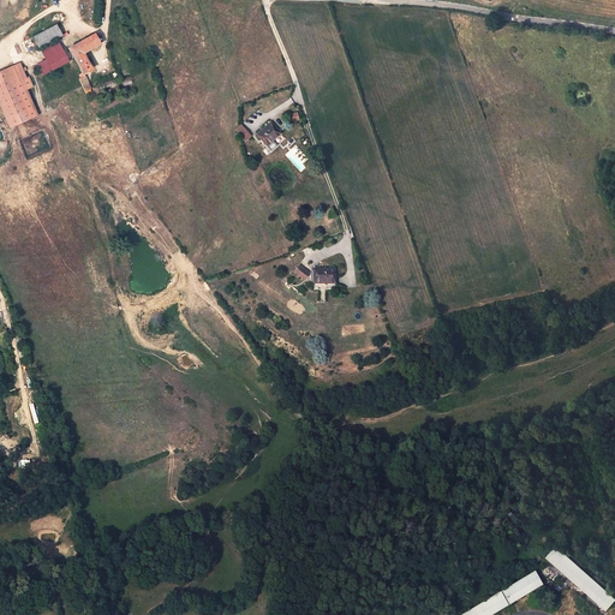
[(39,47),(60,36),(54,25),(33,37),(39,47)]
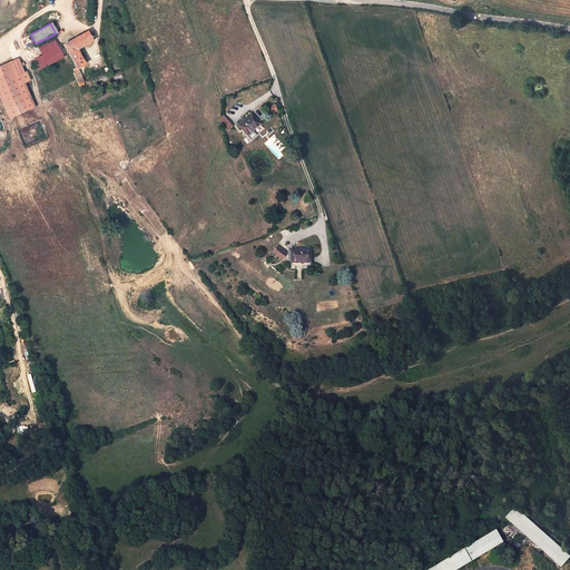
[(94,41),(87,31),(62,45),(75,68),(72,69),(74,72),(72,74),(78,86),(85,81),(79,69),(80,68),(79,67),(86,64),(78,49),(94,41)]
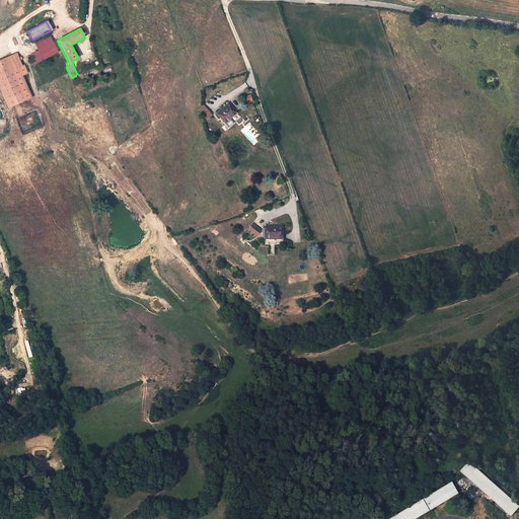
[(38,51),(52,44),(48,34),(32,42),(38,51)]
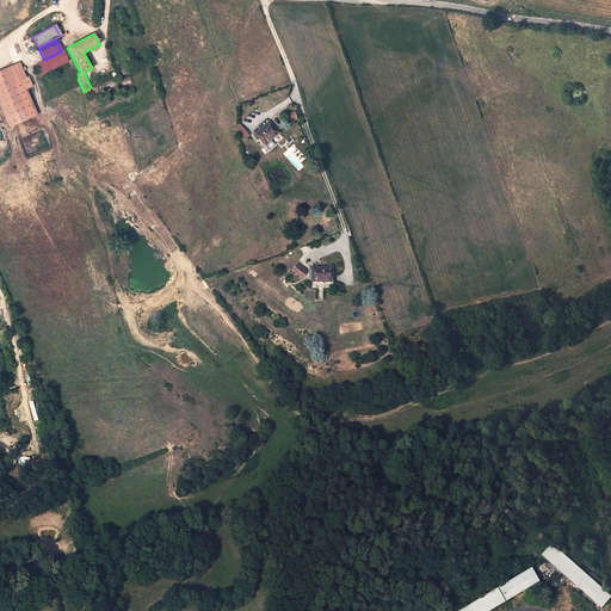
[(41,75),(67,62),(61,51),(44,60),(36,65),(41,75)]
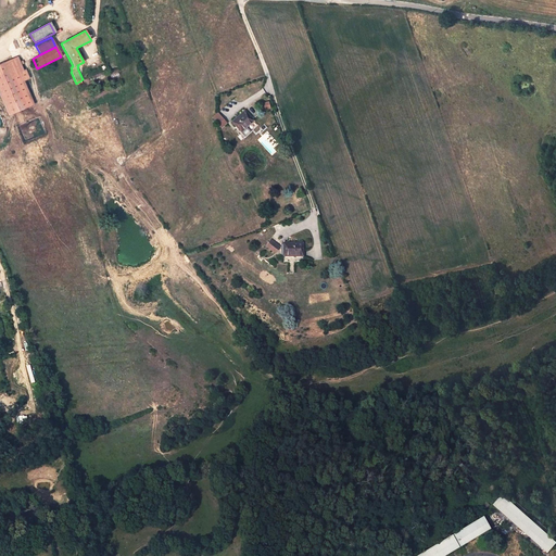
[(33,104),(23,80),(28,78),(25,71),(23,72),(17,58),(0,64),(0,98),(7,115),(33,104)]
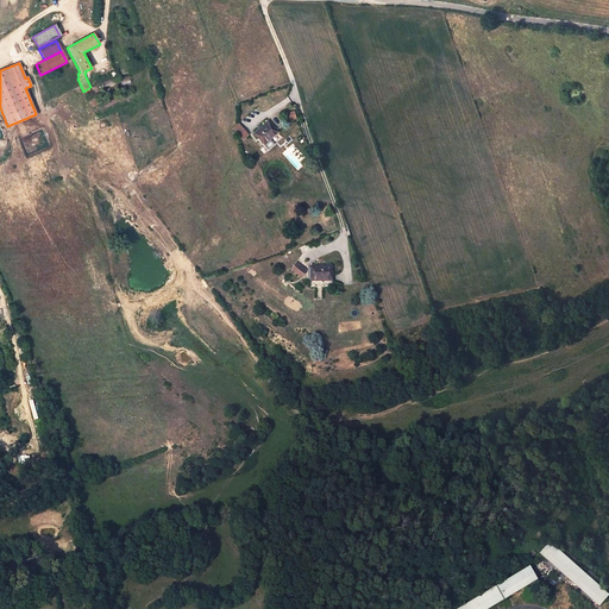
[(257,133),(267,145),(281,132),(271,121),(257,133)]
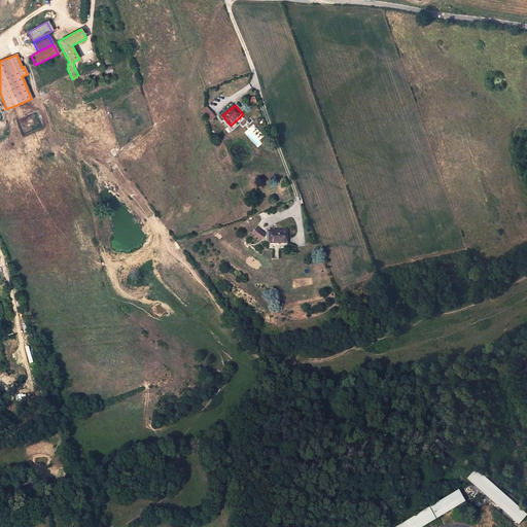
[(208,106),(203,110),(211,120),(216,116),(208,106)]
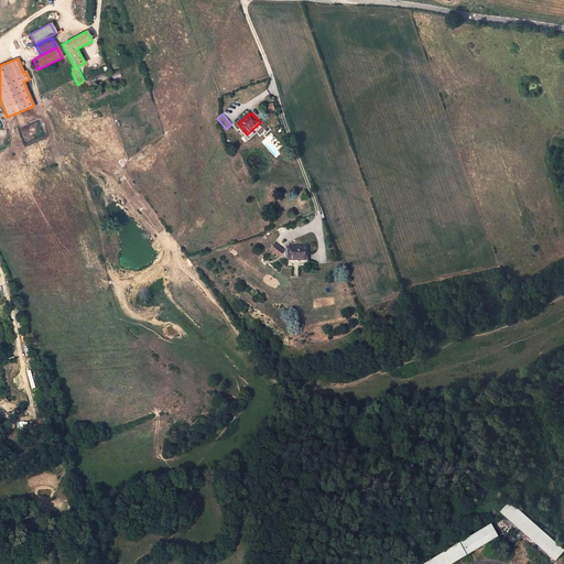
[(272,242),(268,250),(279,257),(283,249),(272,242)]
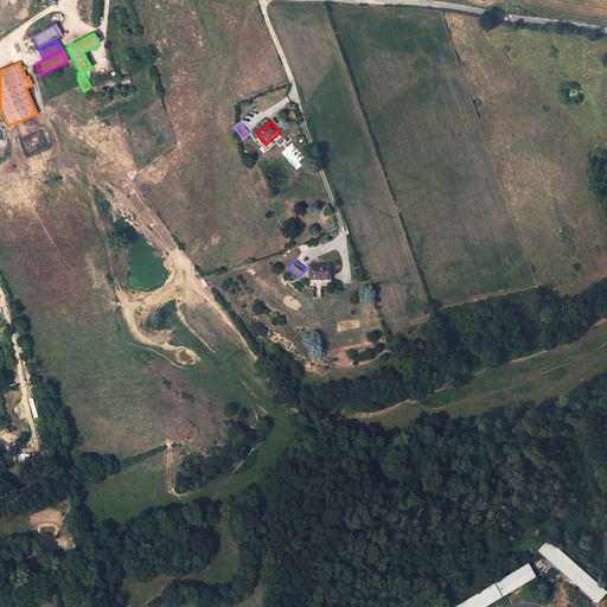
[(333,285),(334,268),(311,267),(311,268),(310,268),(308,280),(310,281),(310,283),(333,285)]
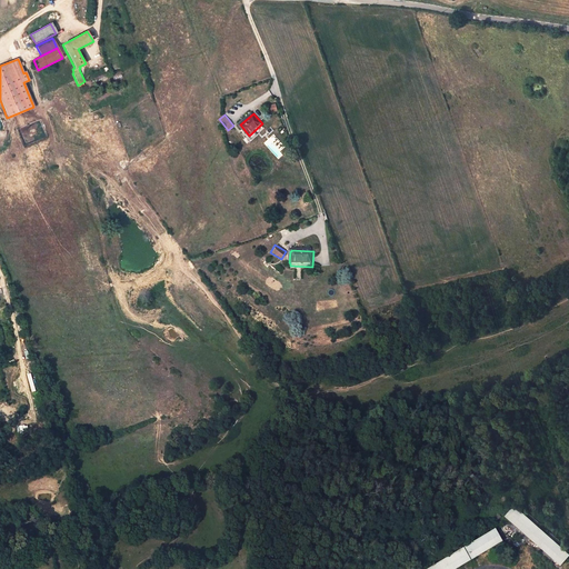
[(515,506),(505,517),(560,566),(568,556),(568,553),(565,550),(548,536),(538,526),(520,510),(515,506)]
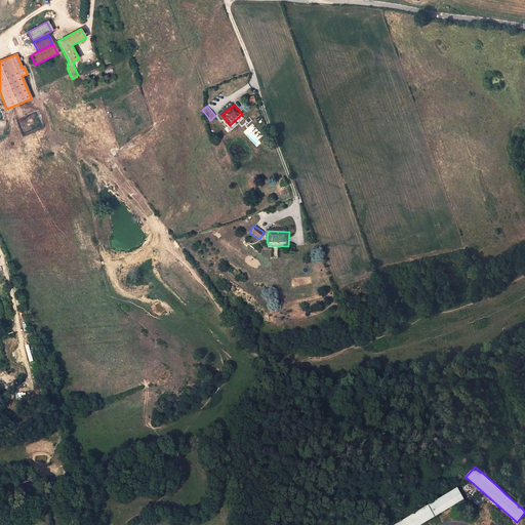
[(498,482),(482,469),(480,471),(496,485),(498,482)]
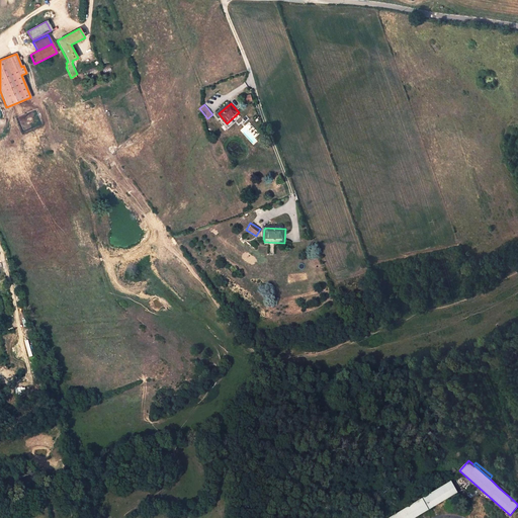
[(453,466),(445,473),(448,478),(456,470),(453,466)]
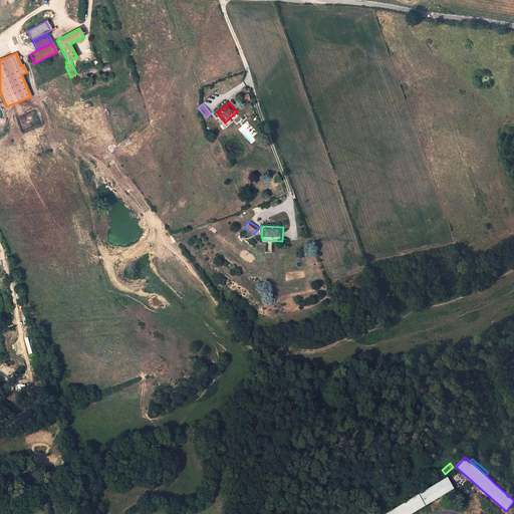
[(446,478),(386,513),(412,513),(453,490),(446,478)]
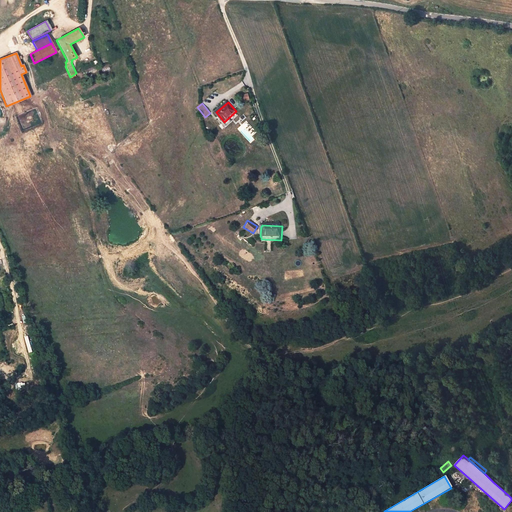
[(495,479),(493,482),(508,495),(511,493),(495,479)]
